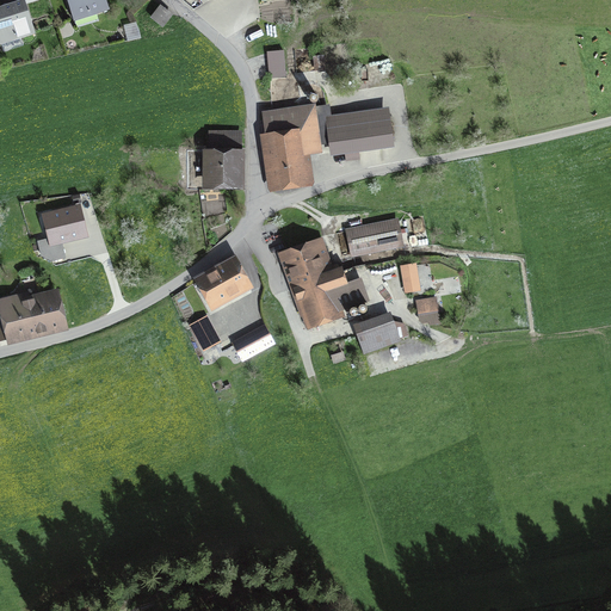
[(67,0),(74,20),(109,10),(105,0),(67,0)]
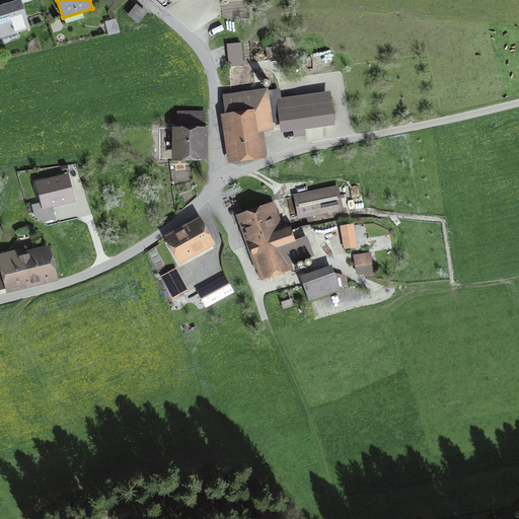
[(0,36),(29,28),(20,1),(0,7),(0,36)]
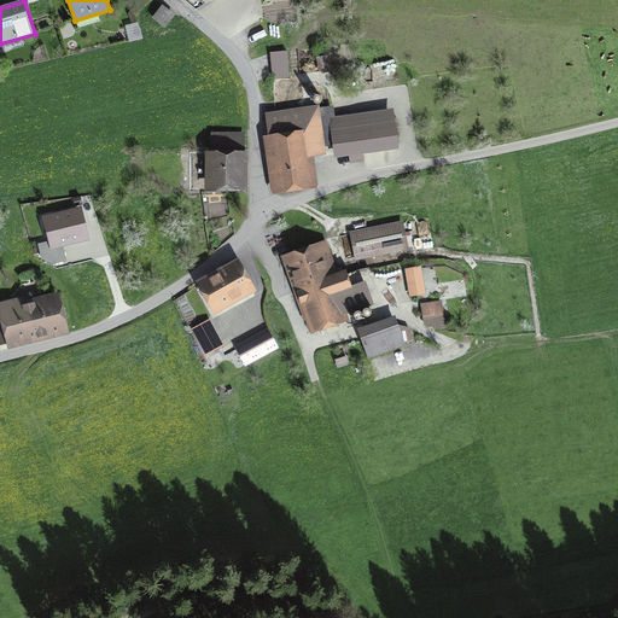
[(153,17),(164,27),(174,16),(163,6),(153,17)]
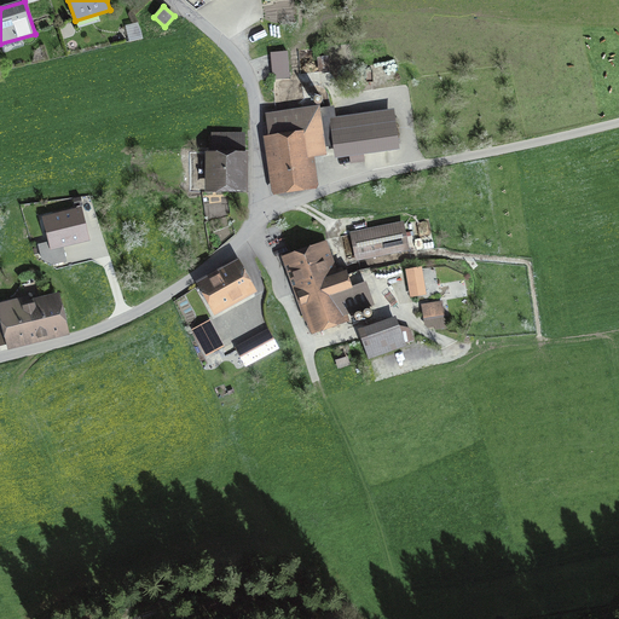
[(287,52),(271,53),(273,79),(289,77),(287,52)]
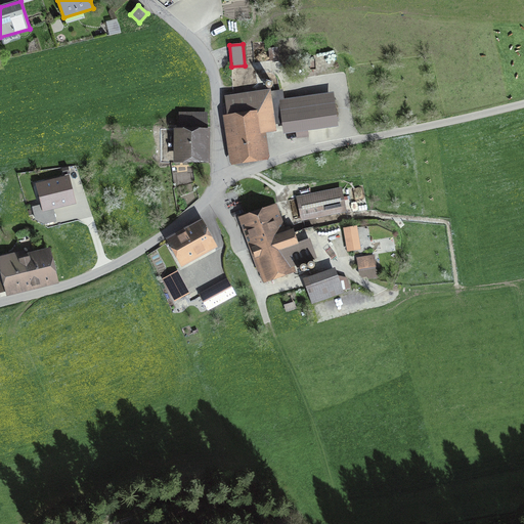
[(226,98),(234,160),(263,156),(260,134),(263,134),(262,126),(272,125),(268,92),(226,98)]
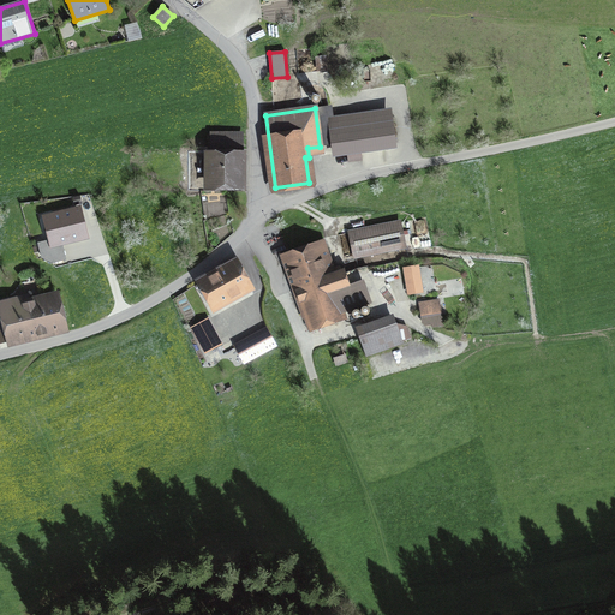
[(390,117),(330,125),(334,154),(394,145),(390,117)]
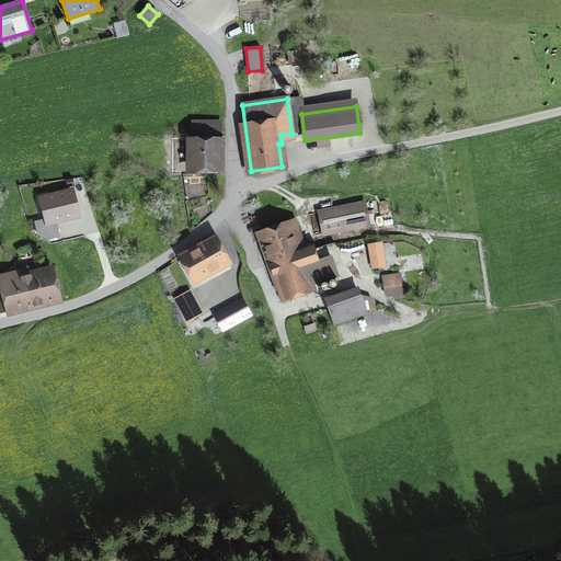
[(193,136),(218,136),(220,136),(220,124),(212,124),(212,122),(193,122),(193,136)]
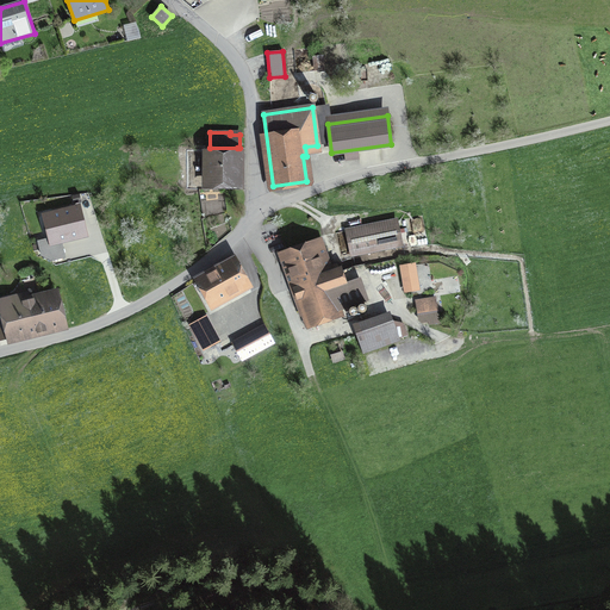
[(237,148),(210,148),(210,182),(235,182),(236,182),(237,148)]
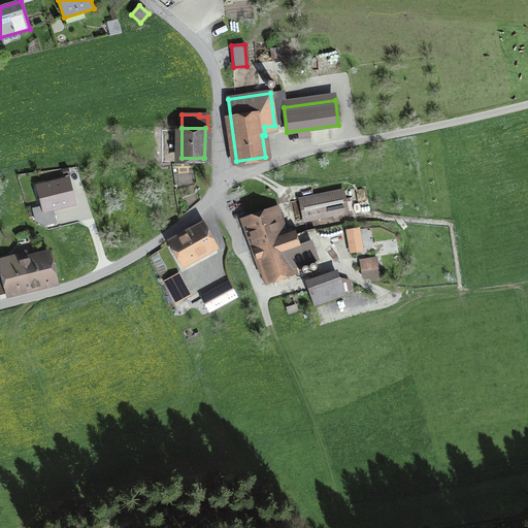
[(68,180),(41,187),(45,205),(46,209),(54,207),(73,202),(68,180)]
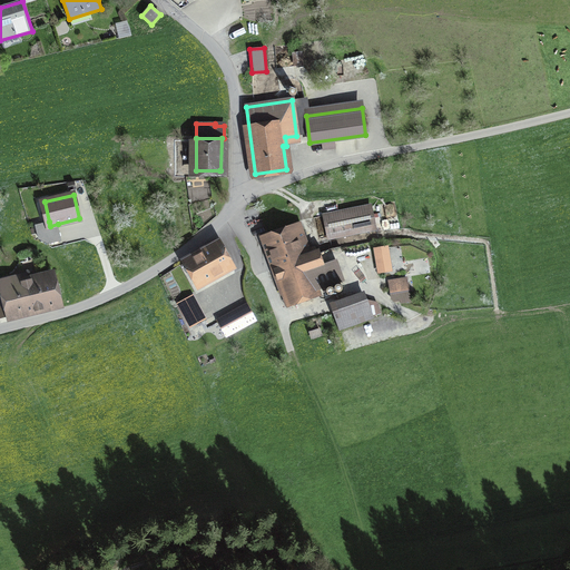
[(330,238),(374,229),(369,206),(325,215),(330,238)]
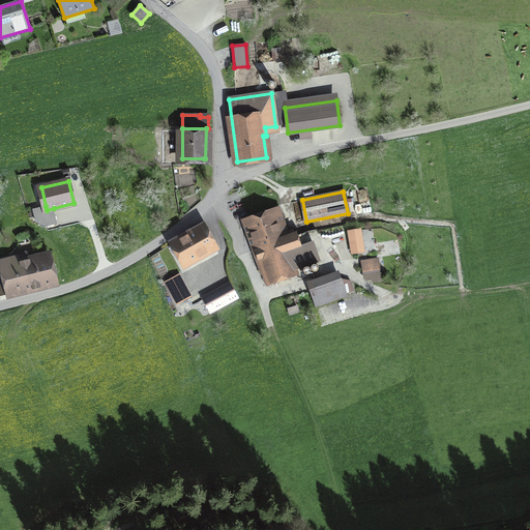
[(57,224),(54,208),(47,210),(46,206),(32,209),(35,223),(45,227),(57,224)]
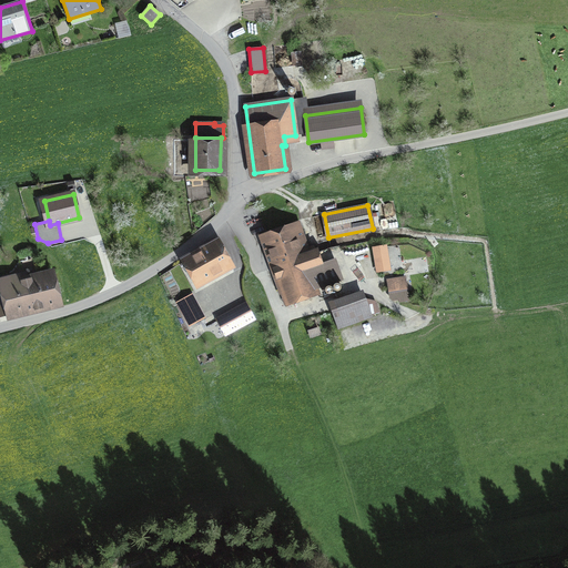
[(345,263),(340,246),(316,253),(314,245),(307,247),(300,226),(266,239),(290,304),(318,294),(316,288),(342,280),(340,273),(345,263)]
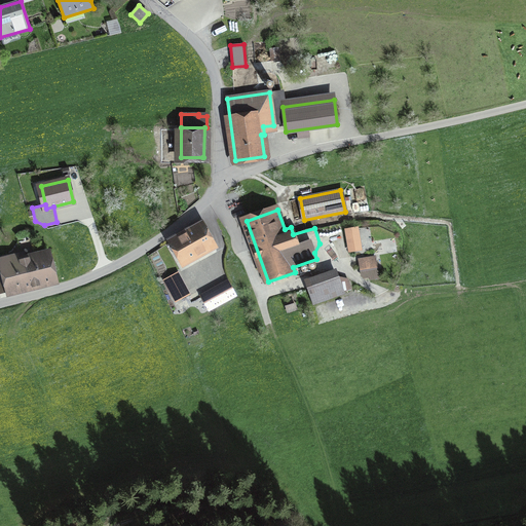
[(360,224),(345,225),(347,251),(362,249),(360,224)]
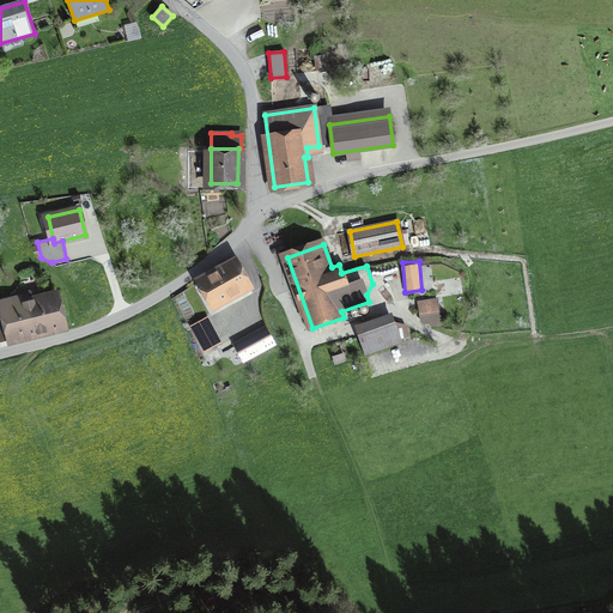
[(235,262),(201,280),(216,305),(249,286),(235,262)]
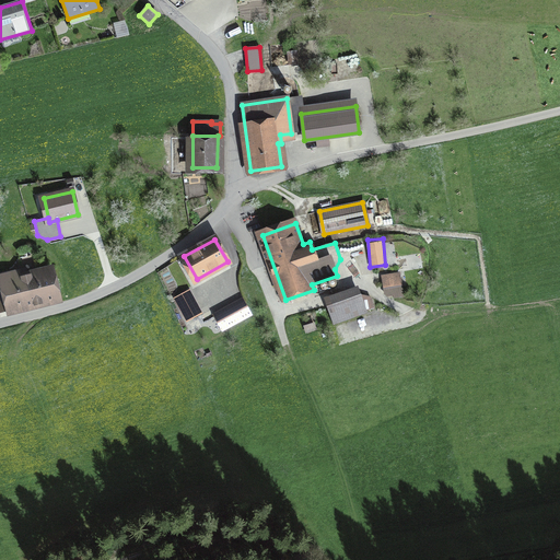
[(233,240),(224,243),(233,264),(242,260),(233,240)]
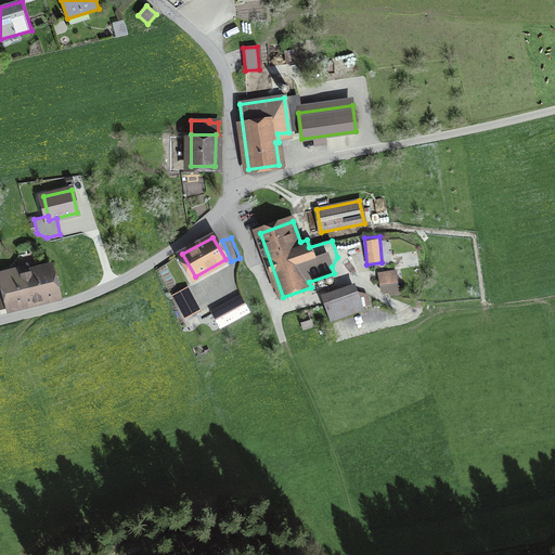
[(390,240),(381,242),(384,261),(394,260),(390,240)]
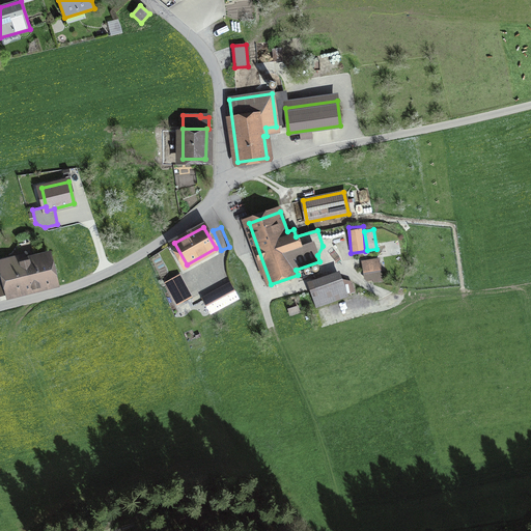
[(0,269),(0,296),(54,282),(48,257),(25,262),(24,255),(0,261),(2,269),(0,269)]
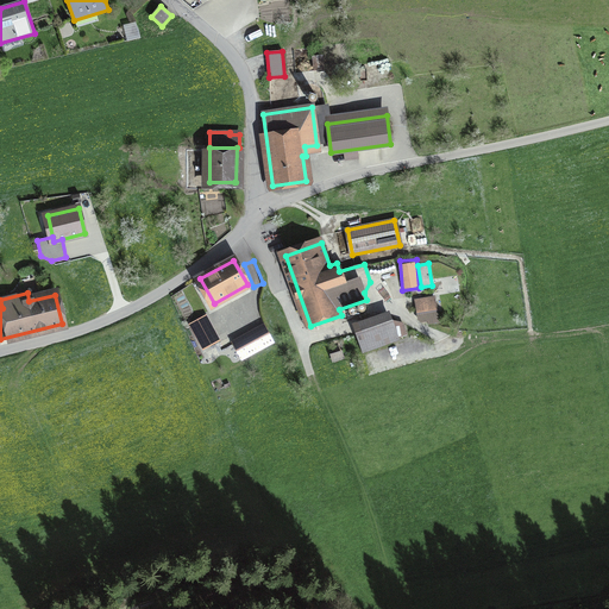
[(437,307),(435,307),(434,297),(416,300),(420,321),(427,320),(428,324),(439,322),(437,307)]
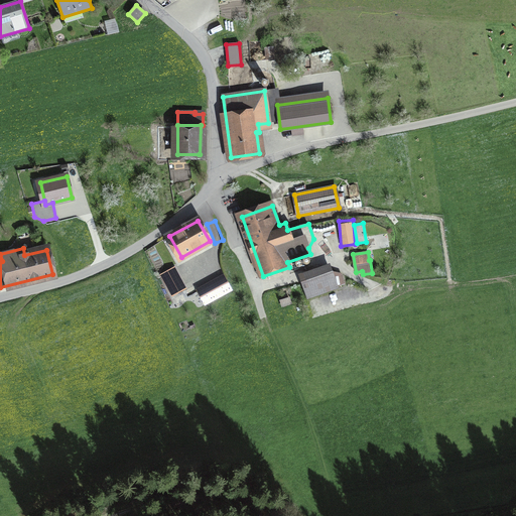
[(302,281),(307,297),(345,284),(341,274),(332,271),(302,281)]
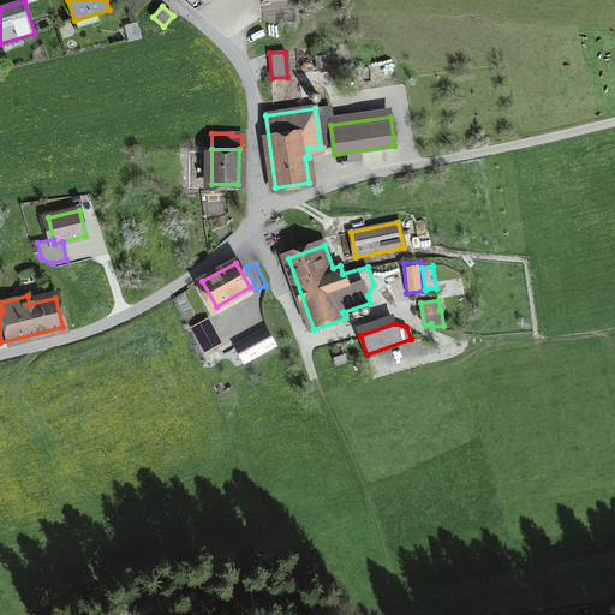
[(266,329),(237,346),(245,362),(274,345),(266,329)]
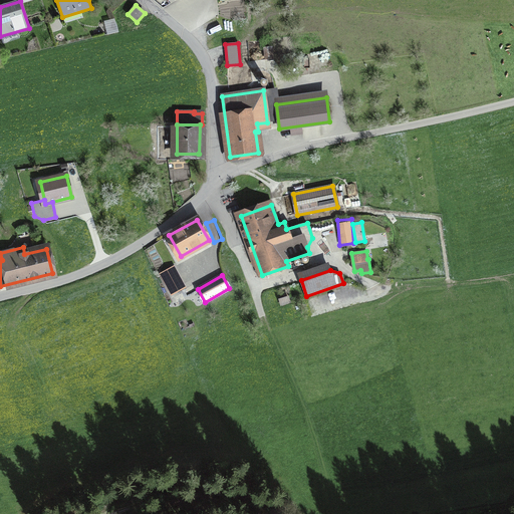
[(167,282),(173,293),(183,287),(178,276),(167,282)]
